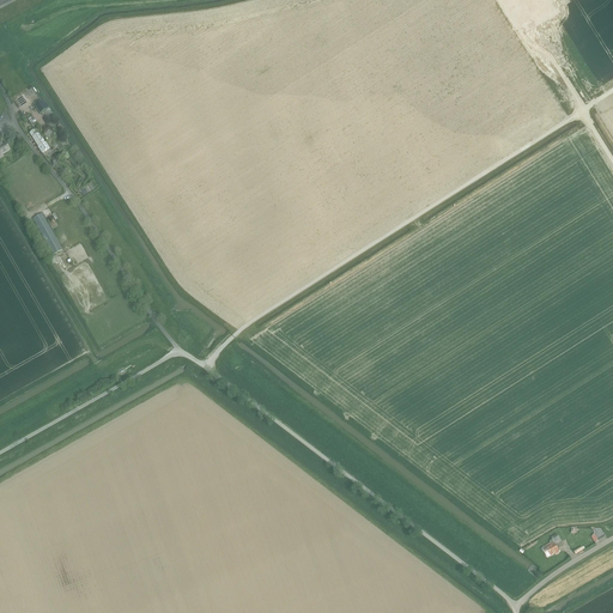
[(40,114),(49,108),(44,99),(35,105),(40,114)]
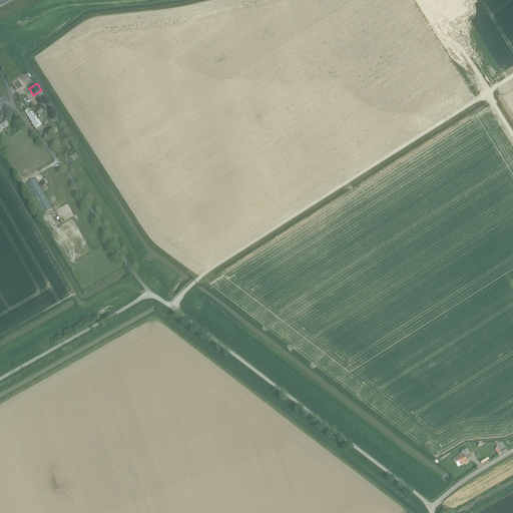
[(2,99),(2,101),(0,101),(0,102),(4,112),(10,109),(5,98),(2,99)]
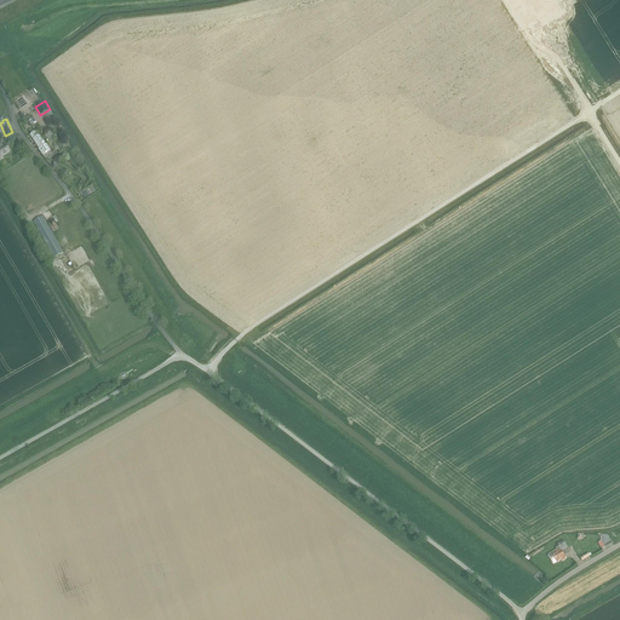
[(45,145),(39,136),(40,136),(38,131),(35,133),(35,132),(30,136),(39,149),(42,155),(50,150),(46,144),(45,145)]
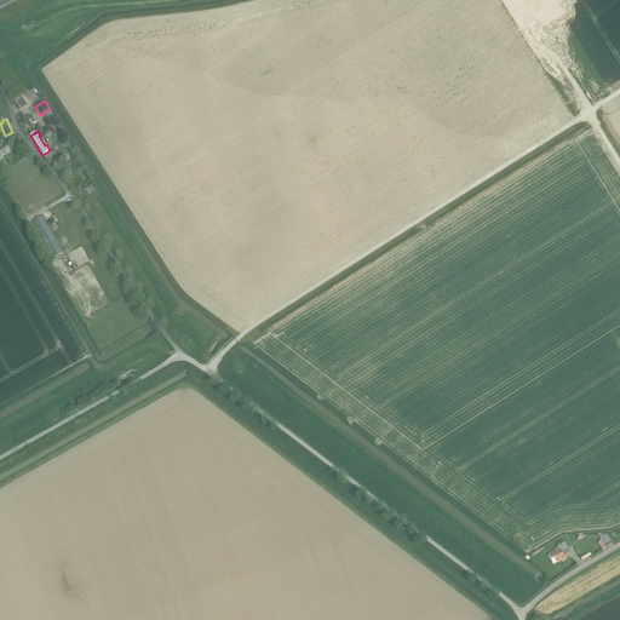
[(53,258),(58,256),(63,253),(42,217),(33,222),(53,258)]
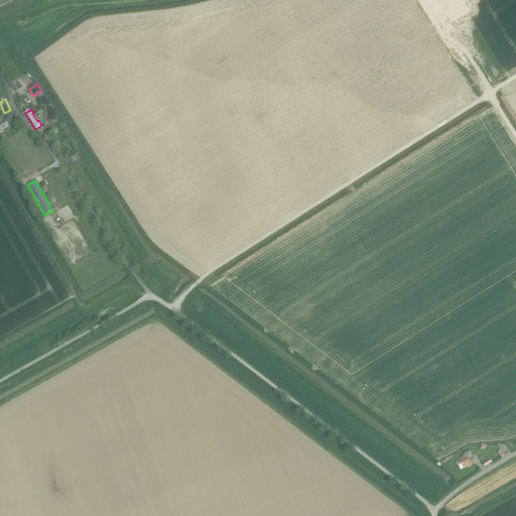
[(500,458),(503,456),(509,452),(505,445),(500,445),(498,446),(500,449),(498,453),(500,458)]
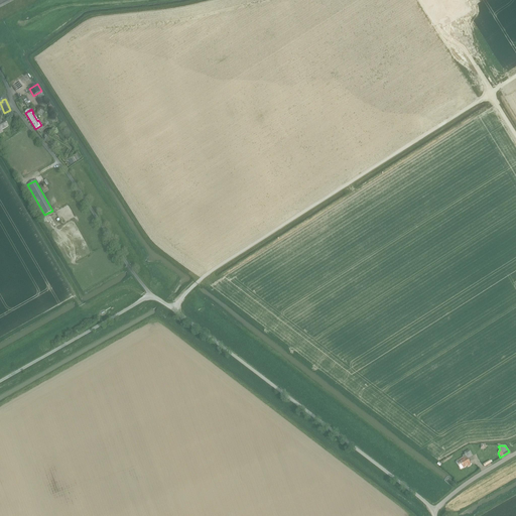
[(463,468),(467,466),(468,467),(470,465),(471,465),(471,464),(470,462),(469,463),(467,460),(472,457),(470,452),(465,455),(465,456),(463,457),(464,458),(457,462),(459,466),(461,465),(463,468)]
